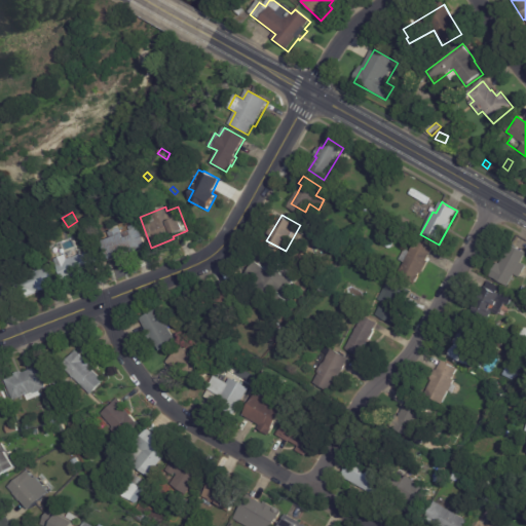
[(144,247),(111,259),(104,240),(110,238),(108,231),(120,227),(121,230),(137,224),(145,247),(144,247)]
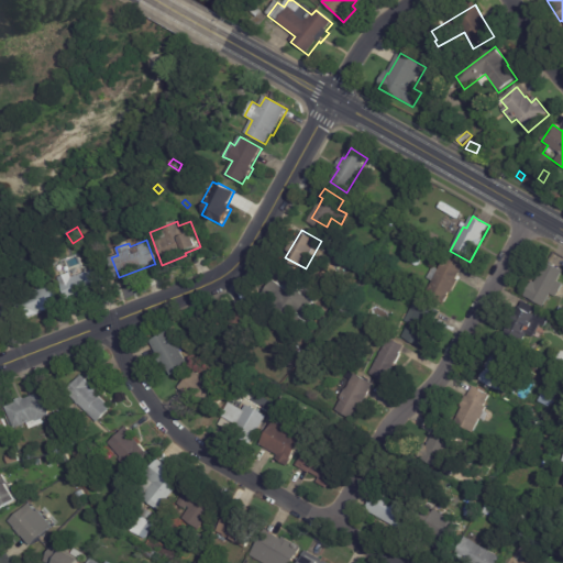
[(418,262),(415,266),(407,262),(410,255),(419,260),(418,262)]
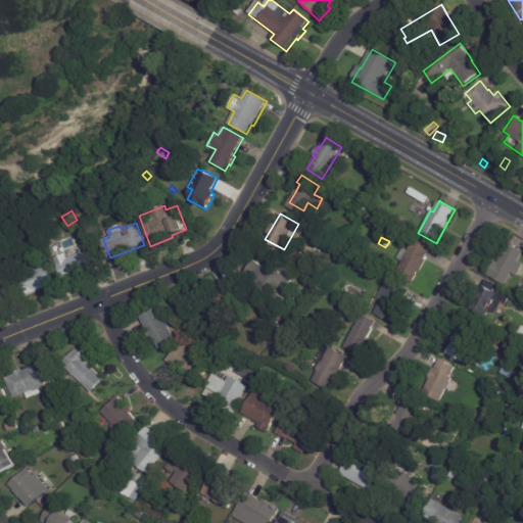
[(429,249),(424,259),(426,260),(414,283),(394,273),(400,262),(395,258),(401,247),(408,250),(408,249),(410,245),(410,246),(414,239),(430,248),(429,249)]
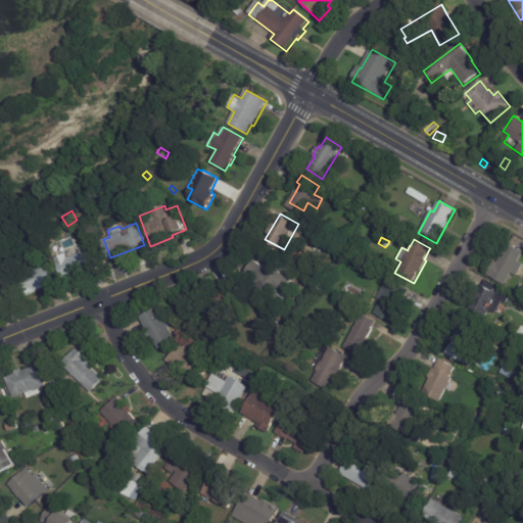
[(510,244),(522,251),(522,253),(519,262),(522,263),(522,265),(517,276),(512,273),(506,285),(492,278),(487,275),(494,260),(497,263),(509,243),(510,244)]
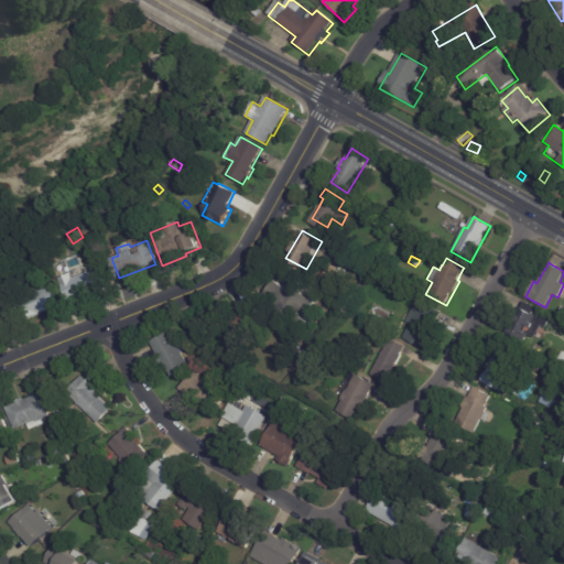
[(110,286),(95,292),(96,293),(80,300),(79,297),(73,301),(72,297),(68,299),(60,279),(72,273),(74,278),(89,272),(90,274),(102,269),(110,286)]
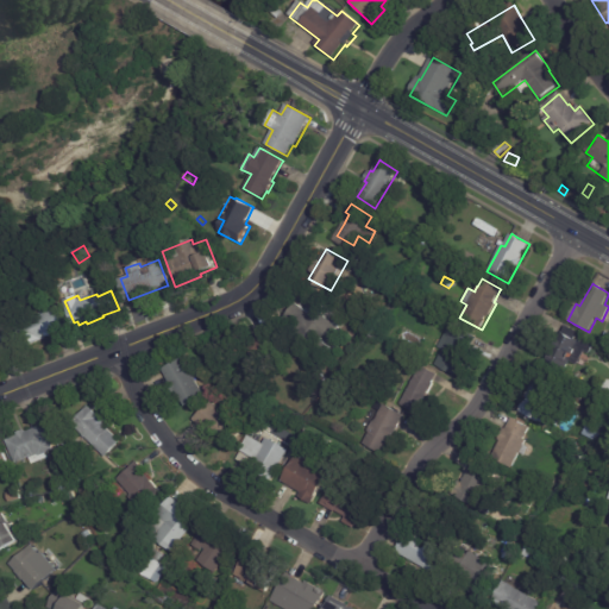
[(332,314),(338,318),(334,322),(339,326),(328,340),(332,344),(321,357),(281,322),(296,302),(309,313),(311,311),(308,308),(315,300),(332,314)]
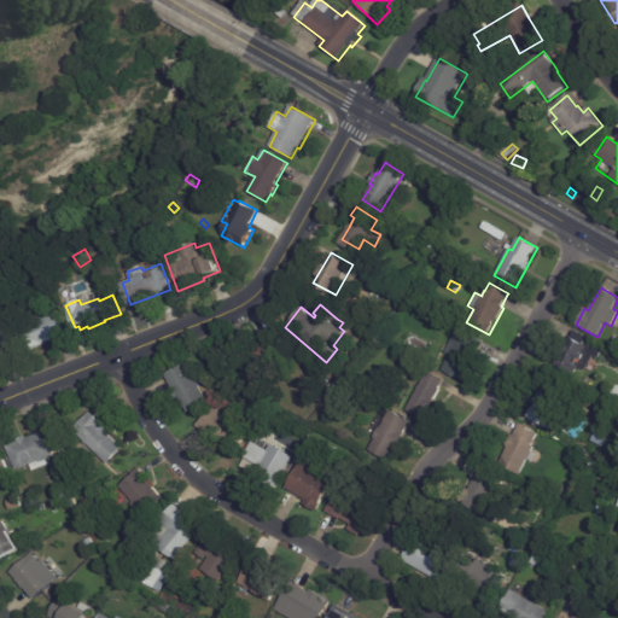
[(69,336),(27,351),(17,326),(59,312),(69,336)]
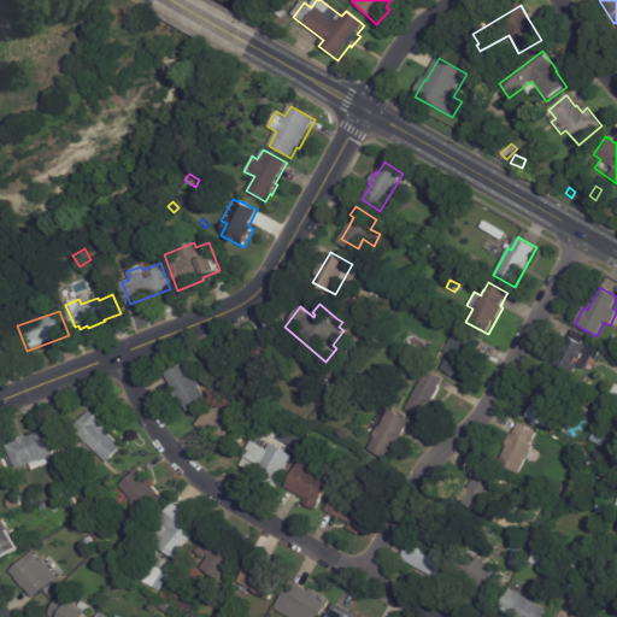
[(10,354),(0,358),(0,327),(1,327),(12,353),(10,354)]
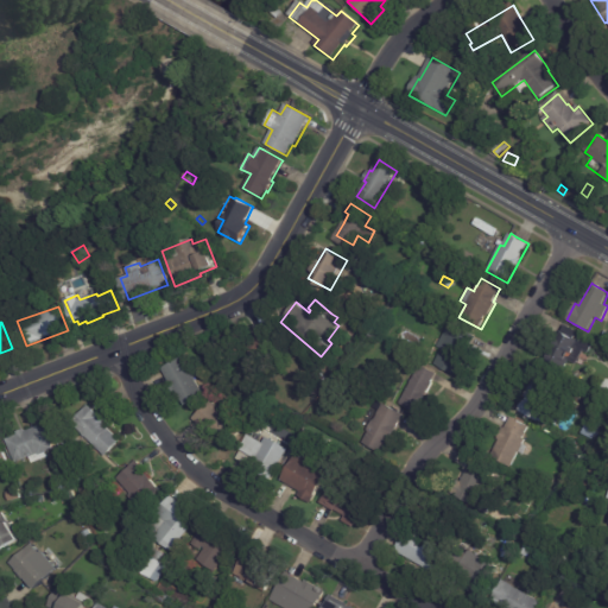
[(475,339),(455,377),(434,365),(442,350),(436,347),(450,323),(476,337),(475,339)]
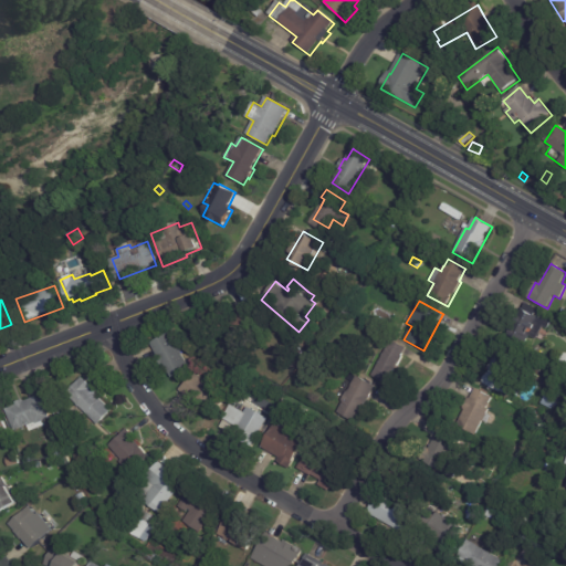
[(528,304),(554,318),(548,327),(544,325),(536,339),(530,335),(522,348),(505,339),(526,303),(528,304)]
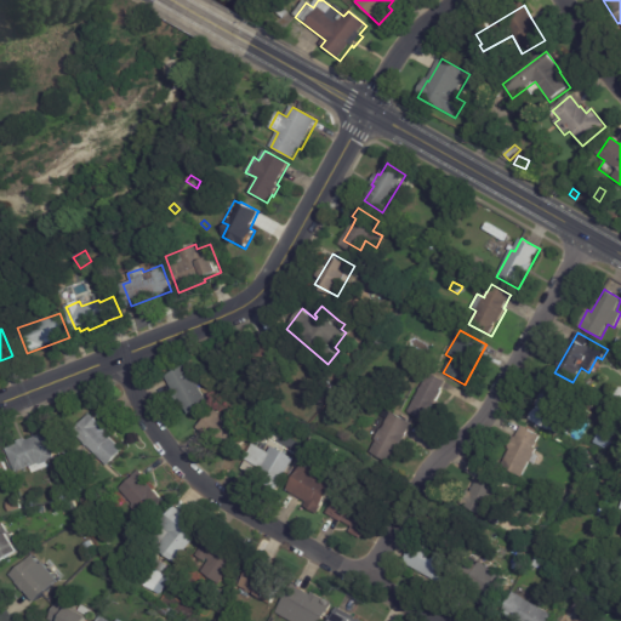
[(250,353),(274,339),(283,353),(258,368),(250,353)]
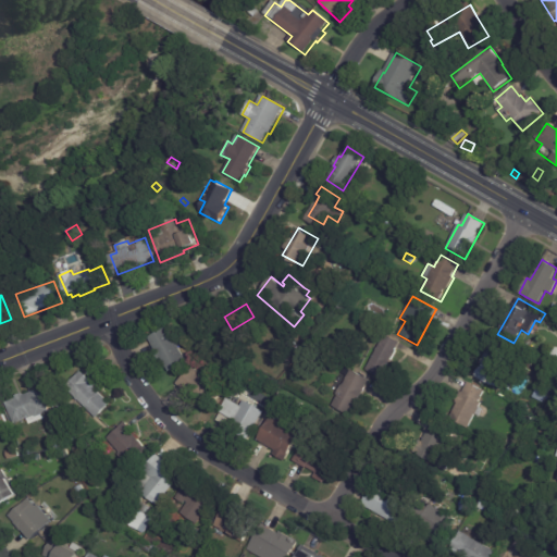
[(175,337),(187,363),(169,372),(162,359),(160,360),(149,337),(171,327),(175,337)]
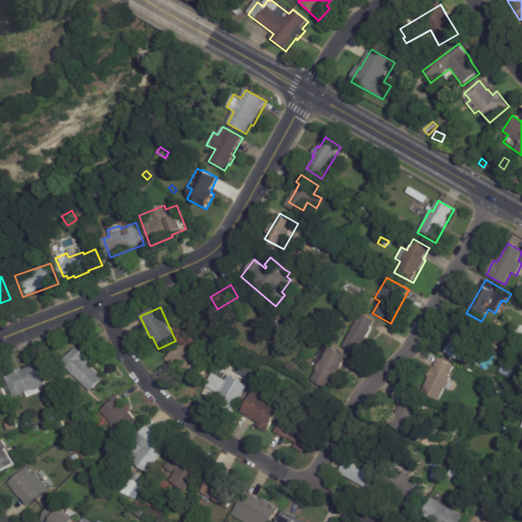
[(375,322),(357,355),(343,347),(362,313),(375,321),(375,322)]
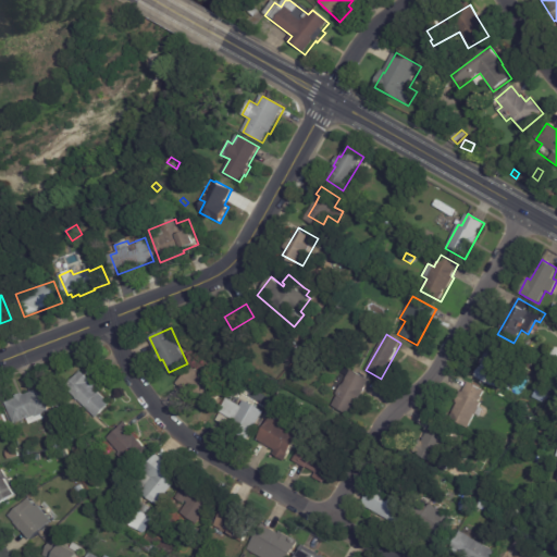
[(500,390),(474,375),(481,363),(480,362),(480,361),(471,356),(482,335),(492,341),(493,339),(524,357),(519,367),(515,363),(500,390)]
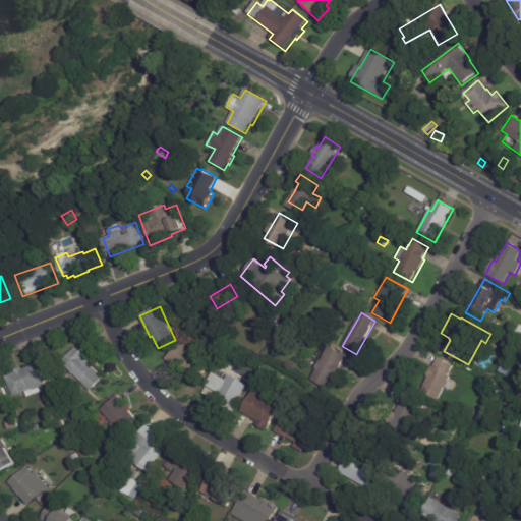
[(182,344),(190,353),(195,348),(200,354),(195,358),(207,370),(192,385),(167,358),(182,344)]
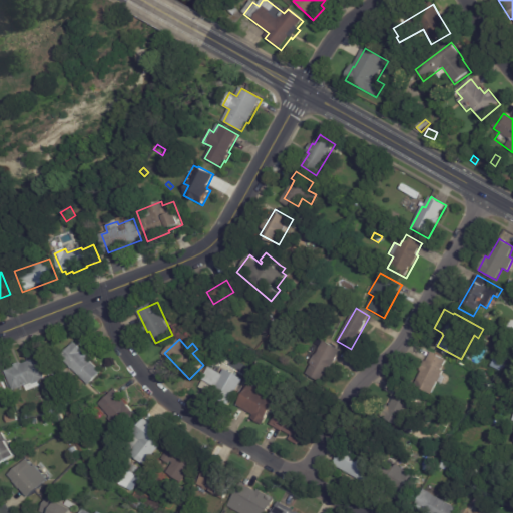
[(325,342),(341,350),(324,383),(307,374),(312,365),(310,364),(315,355),(316,356),(324,341),(325,342)]
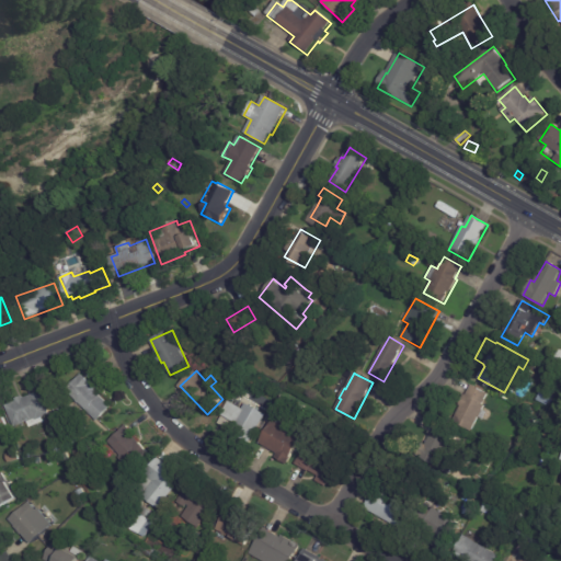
[(84,376),(101,392),(99,395),(112,407),(98,421),(66,390),(82,374),(84,376)]
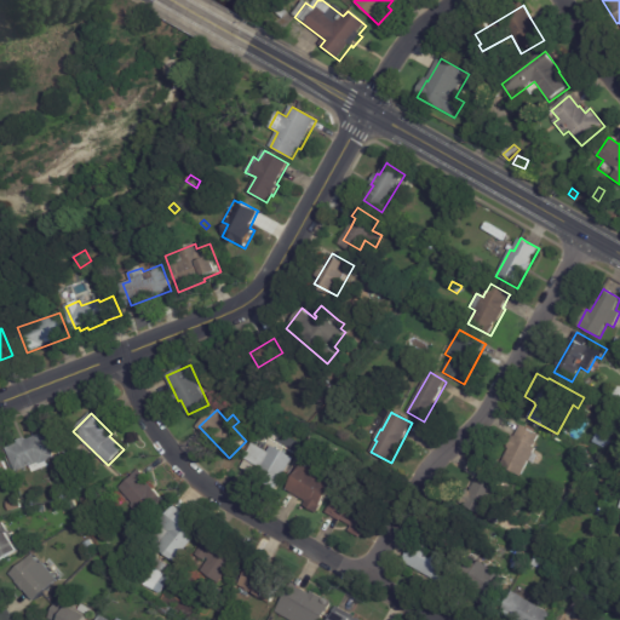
[(534,453),(522,477),(501,466),(510,449),(507,448),(514,437),(517,438),(523,426),(541,436),(535,447),(538,448),(534,453)]
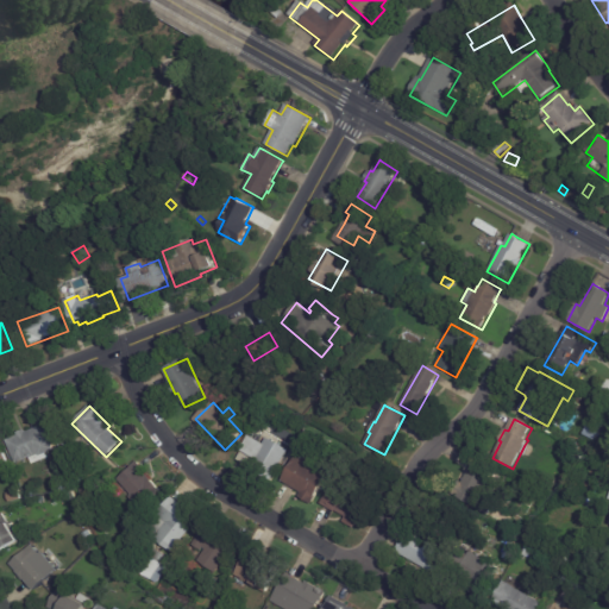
[(45,428),(54,451),(46,453),(49,458),(32,464),(30,458),(16,464),(6,440),(18,435),(18,433),(25,431),(25,433),(44,425),(45,428)]
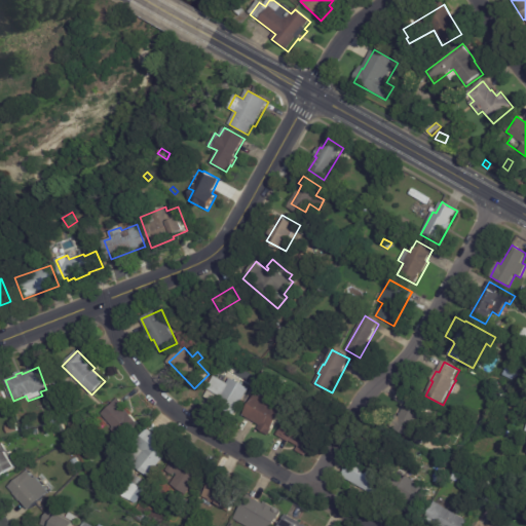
[(221,381),(227,384),(230,378),(249,389),(235,413),(219,404),(222,398),(207,388),(214,376),(221,381)]
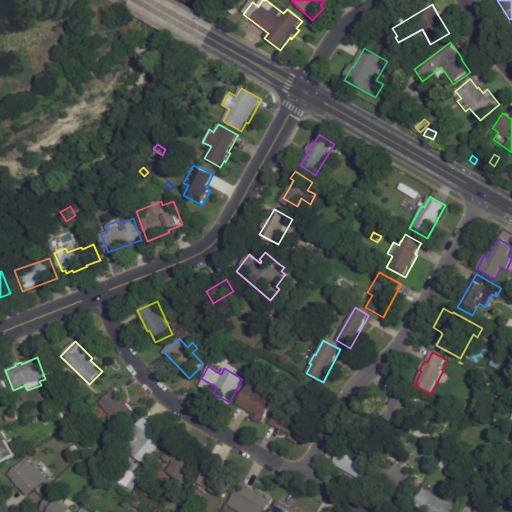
[(52,380),(56,375),(63,381),(58,386),(52,380)]
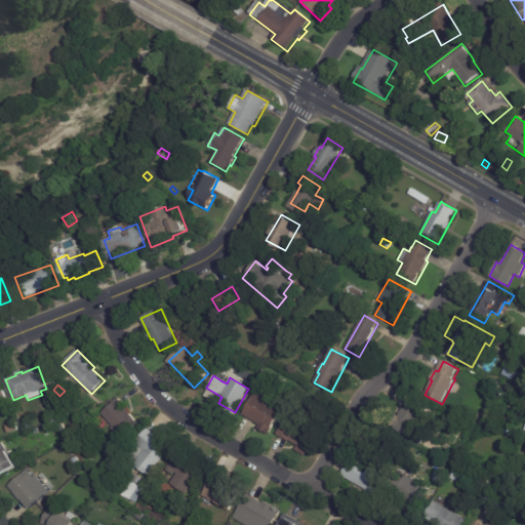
[(252,421),(243,415),(256,394),(261,397),(266,389),(277,396),(273,403),(285,410),(270,436),(257,429),(259,426),(252,421)]
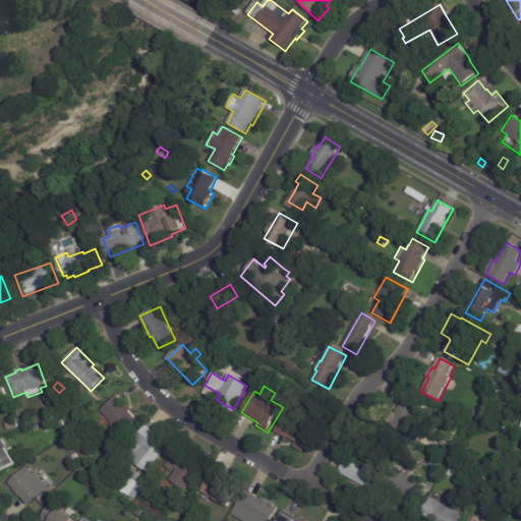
[(422,401),(404,433),(385,422),(391,411),(395,413),(407,391),(423,400),(422,401)]
